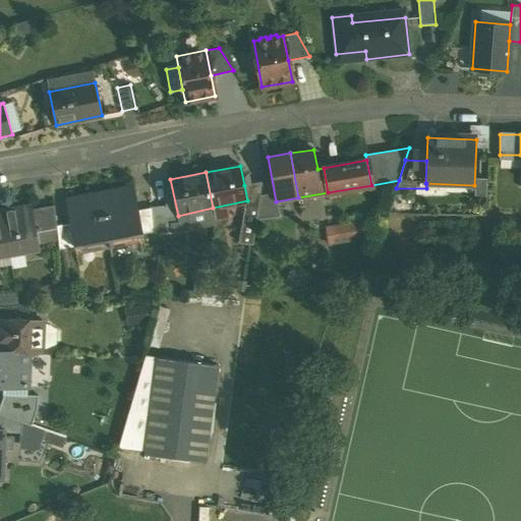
[(134,186),(100,193),(109,241),(145,234),(139,210),(134,186)]
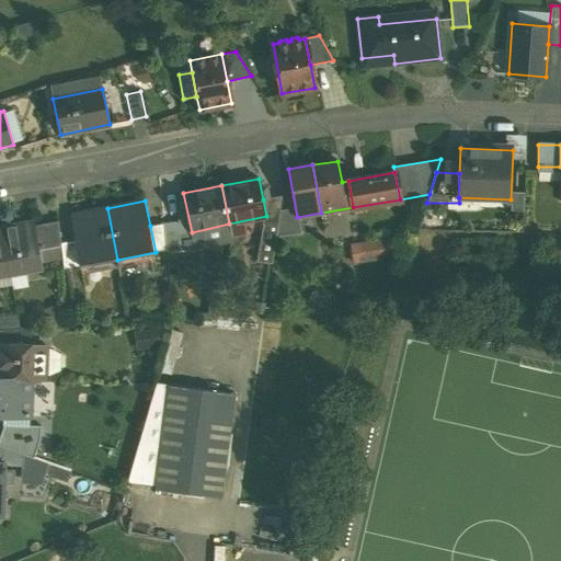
[(107,208),(71,216),(77,240),(82,267),(117,260),(107,208)]
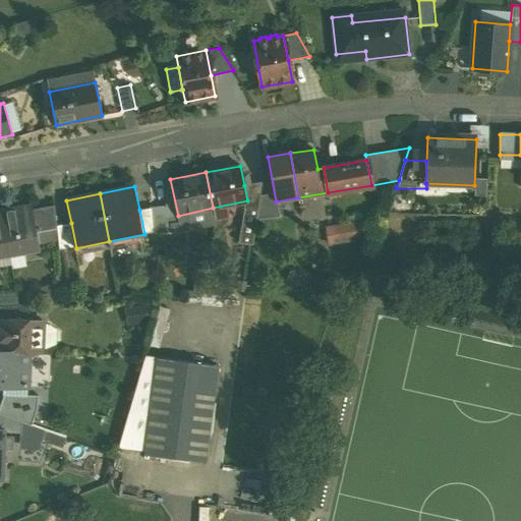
[(31,205),(12,209),(12,211),(1,213),(9,252),(39,246),(36,231),(32,210),(31,205)]
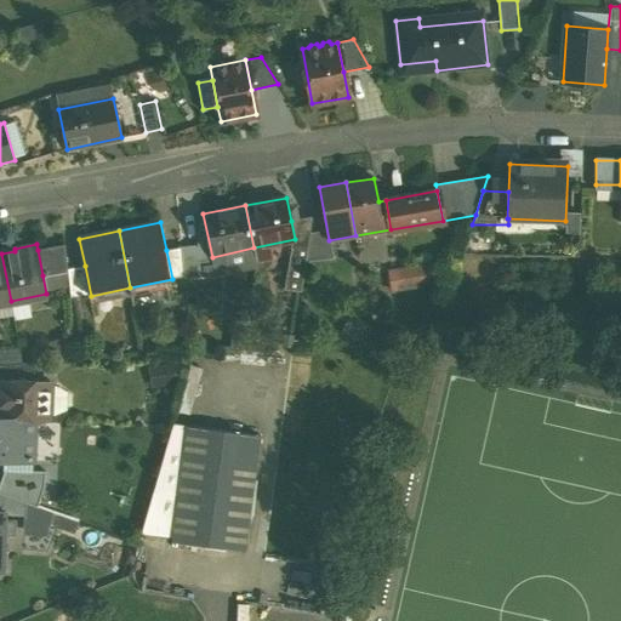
[(64,245),(38,250),(43,275),(67,272),(67,269),(64,245)]
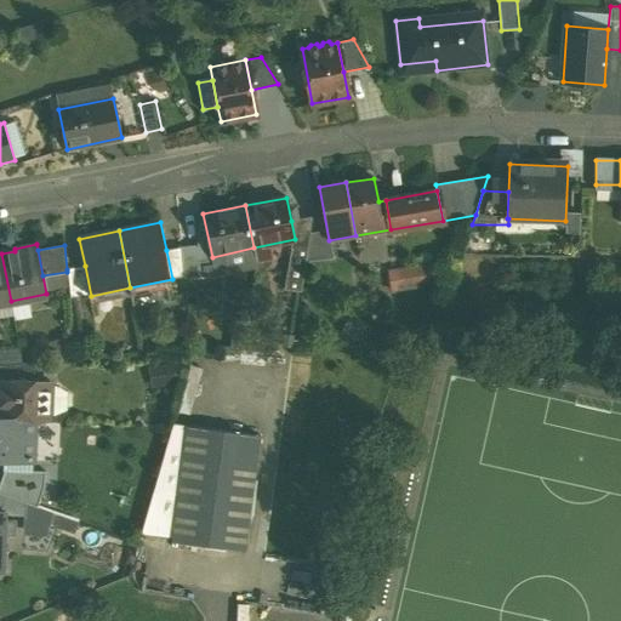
[(203,246),(181,249),(184,277),(184,278),(206,275),(203,246)]
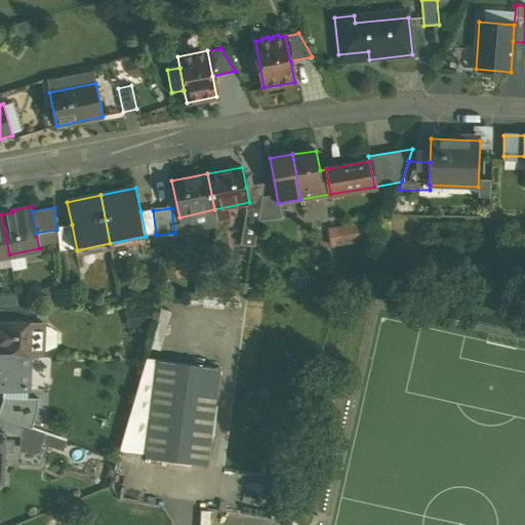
[(260,208),(246,210),(242,236),(248,237),(247,245),(254,246),(260,208)]
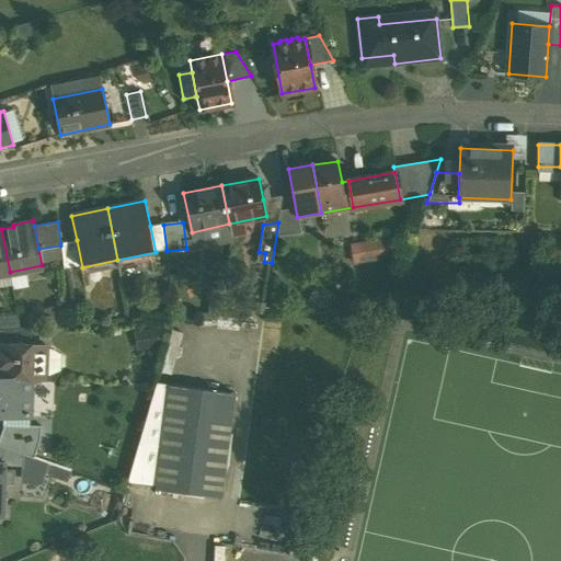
[(163,224),(150,226),(156,252),(167,250),(163,225),(163,224)]
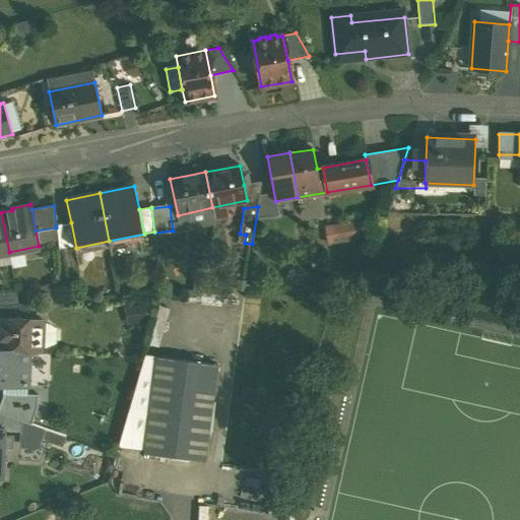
[(1,212),(0,212),(0,253),(9,252),(1,212)]
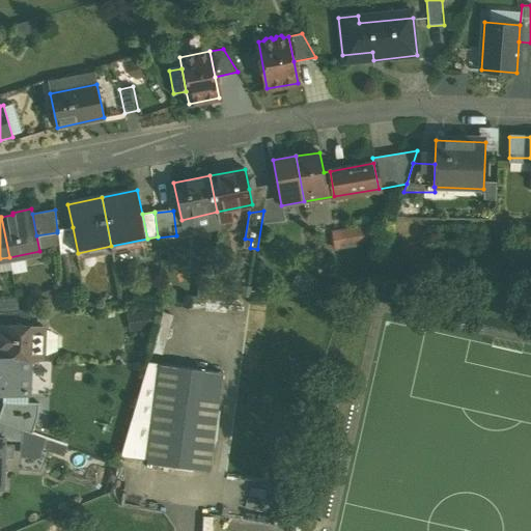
[(334,252),(375,243),(370,223),(329,232),(334,252)]
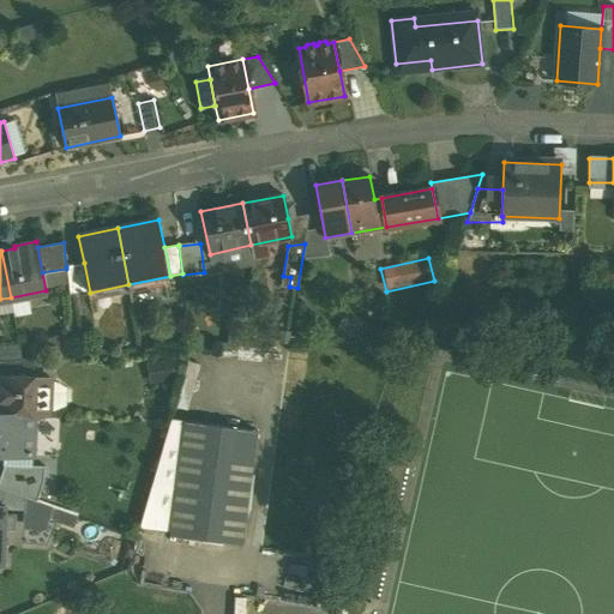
[(84,263),(66,266),(66,269),(70,296),(90,293),(84,263)]
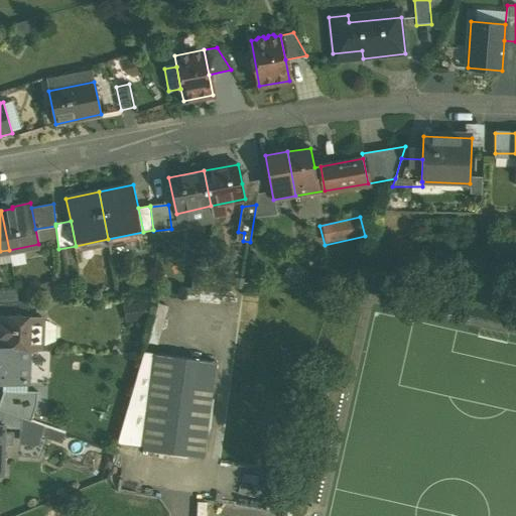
[(126,301),(127,319),(147,318),(146,300),(126,301)]
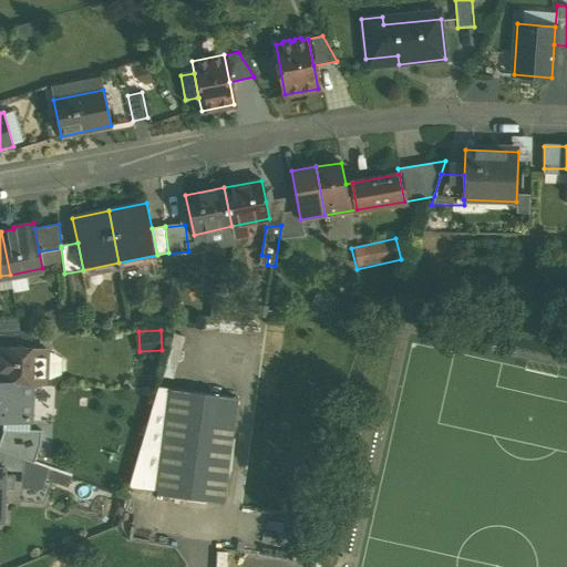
[(20,331),(20,332),(0,332),(0,347),(32,349),(31,331),(20,331)]
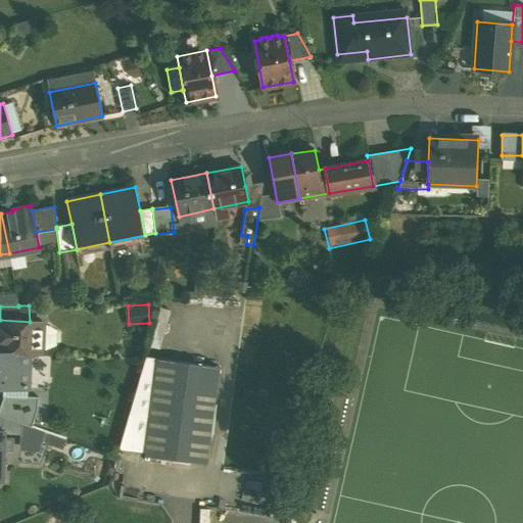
[(30,322),(0,320),(0,350),(11,351),(11,353),(30,353),(41,354),(42,354),(43,322),(30,322)]
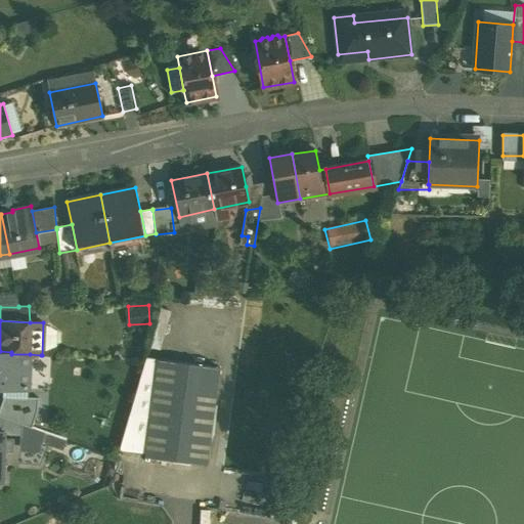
[(0,351),(0,388),(28,389),(30,354),(11,354),(11,352),(0,351)]
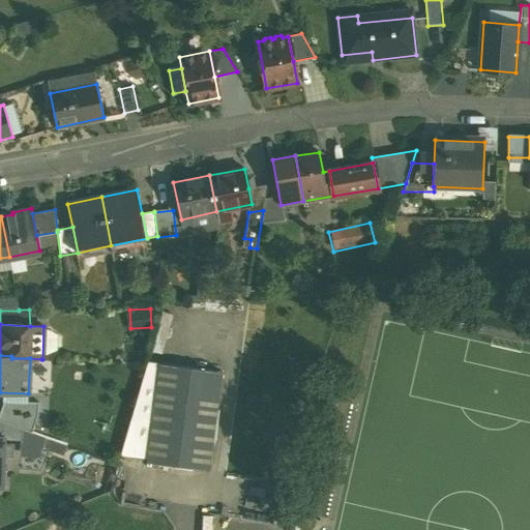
[(222,372),(159,363),(156,388),(218,396),(222,372)]
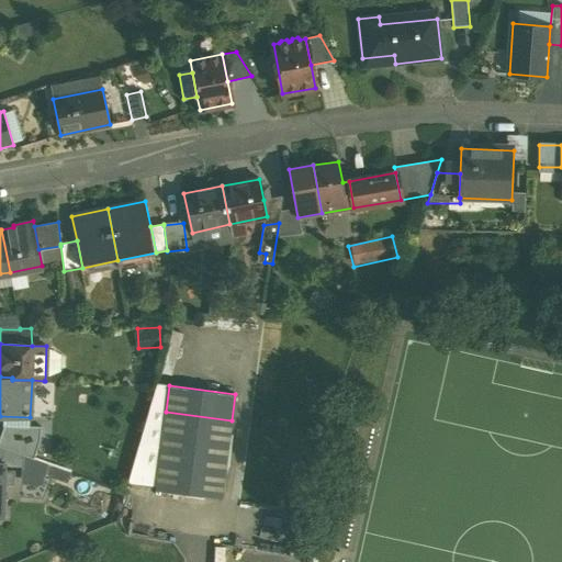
[(232,420),(166,412),(156,491),(221,499),(232,420)]
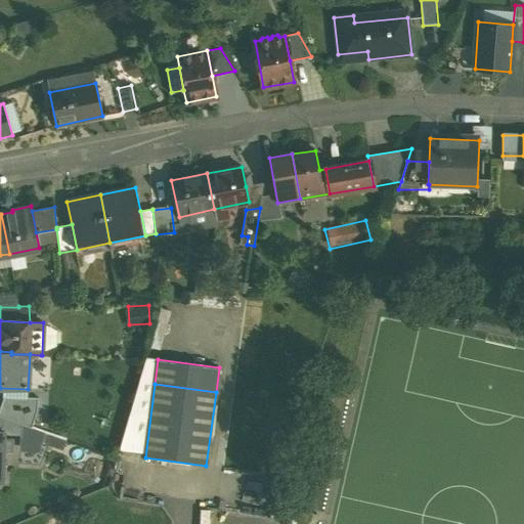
[(38,398),(4,396),(0,407),(0,418),(20,426),(32,429),(37,412),(38,398)]
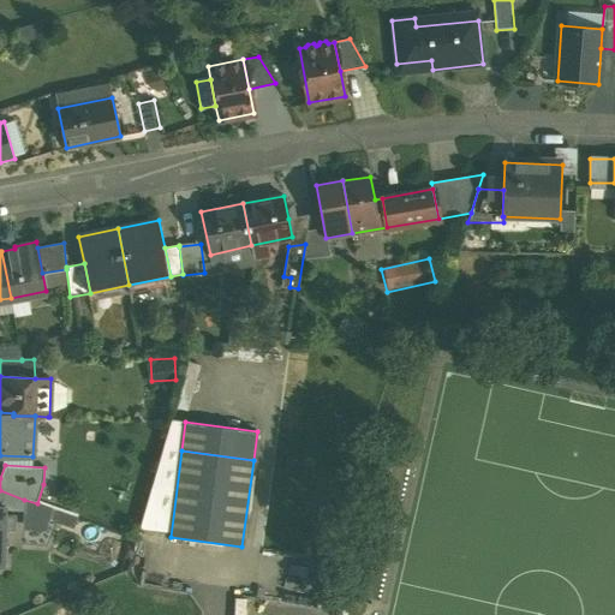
[(0,490),(0,507),(4,507),(4,512),(24,513),(24,500),(0,490)]
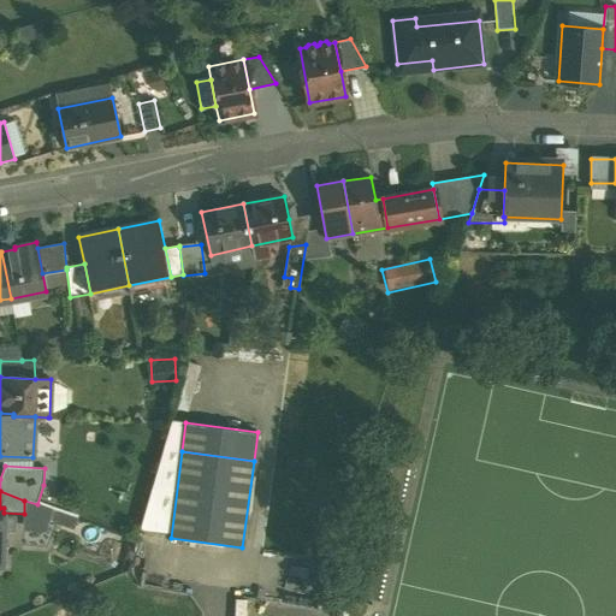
[(37,504),(24,501),(24,514),(52,523),(55,511),(37,504)]
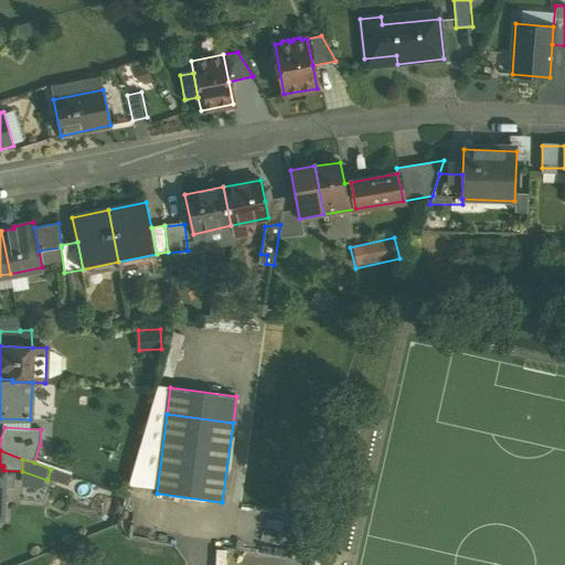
[(3,466),(0,466),(0,498),(2,498),(2,488),(12,488),(13,476),(3,476),(3,470),(3,466)]
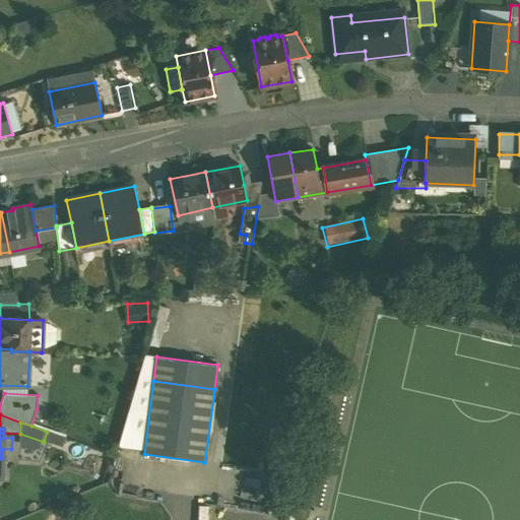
[(68,439),(47,432),(44,442),(64,448),(68,439)]
